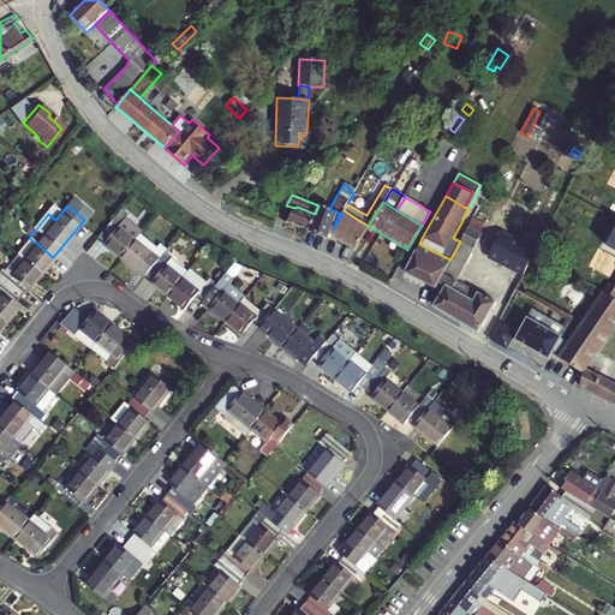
[(318,206),(315,214),(308,232),(320,237),(329,209),(318,206)]
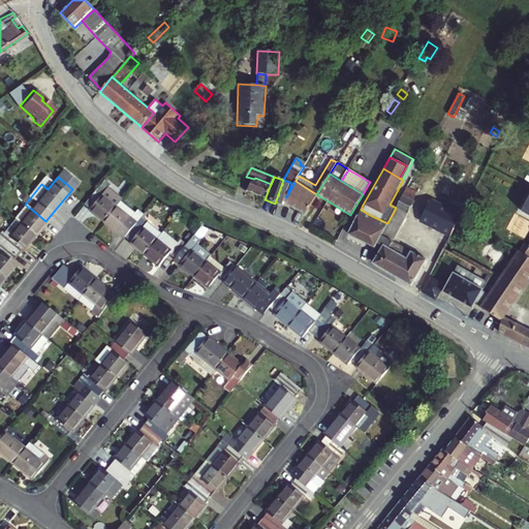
[(396,208),(387,223),(377,244),(382,247),(383,245),(407,258),(410,252),(394,242),(407,216),(441,235),(449,239),(461,217),(442,207),(453,187),(434,177),(419,204),(414,200),(417,193),(406,187),(396,208)]
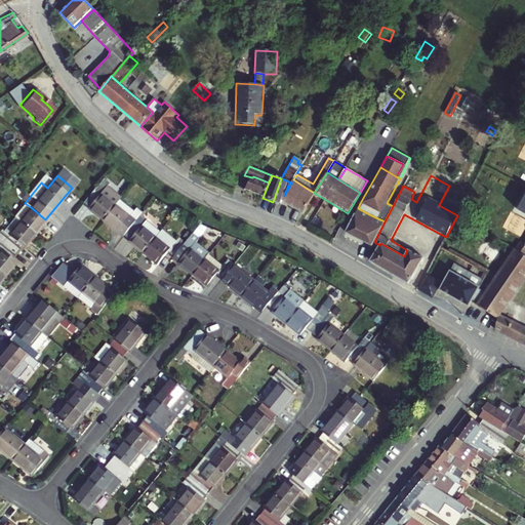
[(253,176),(252,177),(244,190),(263,198),(269,183),(253,176)]
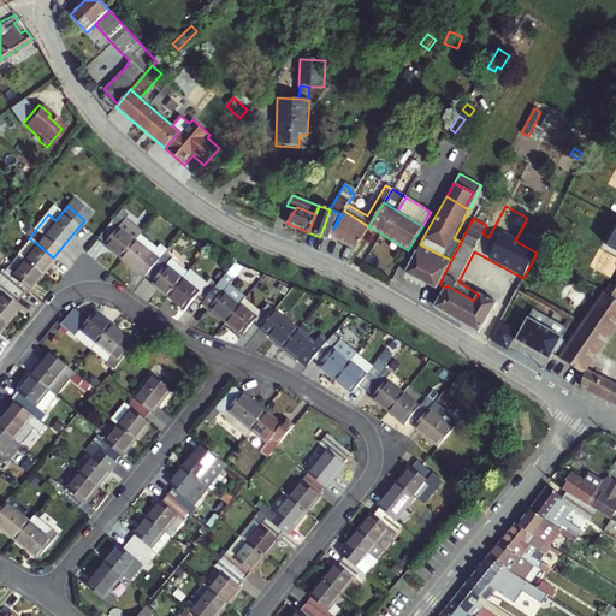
[(330,209),(320,237),(329,240),(331,236),(333,230),(339,213),(330,209)]
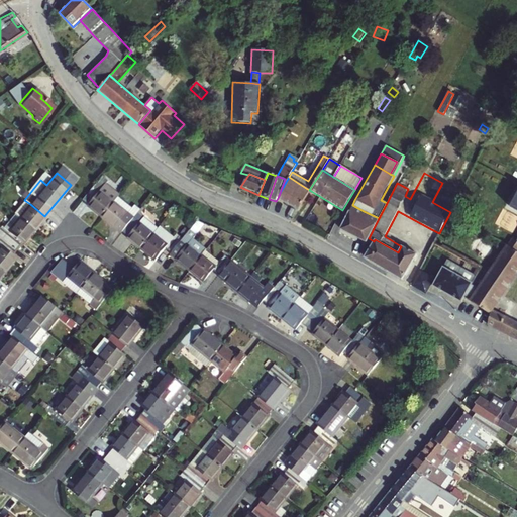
[(280,193),(278,198),(289,205),(298,183),(289,177),(280,193)]
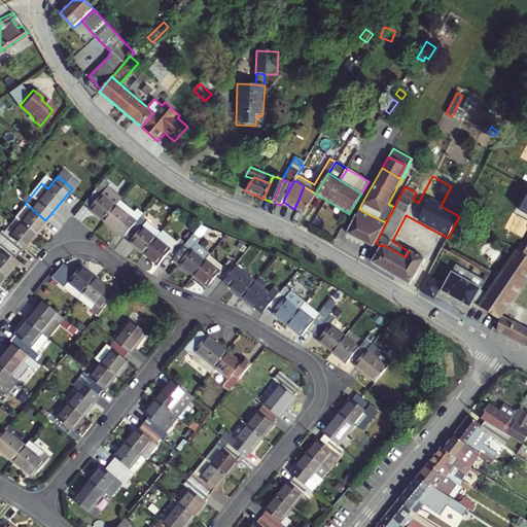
[(461,183),(453,200),(463,204),(471,188),(461,183)]
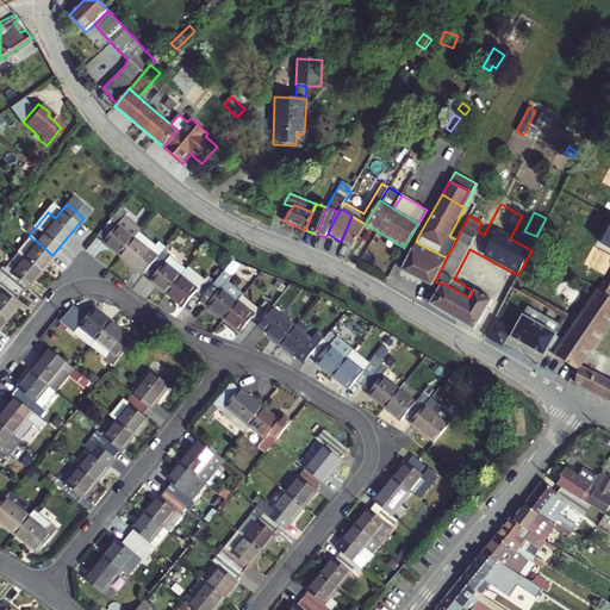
[(111,222),(92,244),(100,250),(99,253),(113,263),(128,247),(134,240),(119,228),(123,223),(116,216),(111,222)]
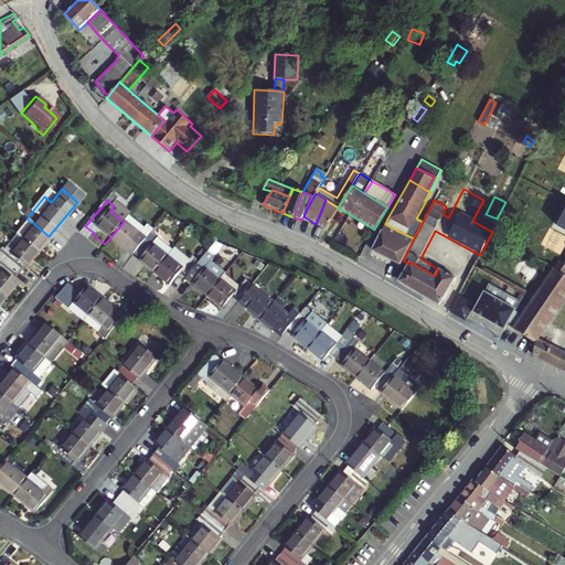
[(326,200),(316,224),(326,231),(340,209),(338,208),(326,200)]
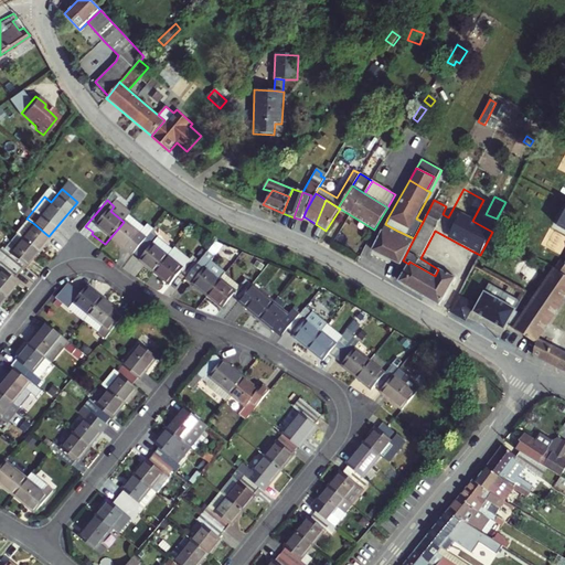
[(564,232),(564,258),(563,262),(563,263),(564,264),(564,211),(555,227),(564,232)]
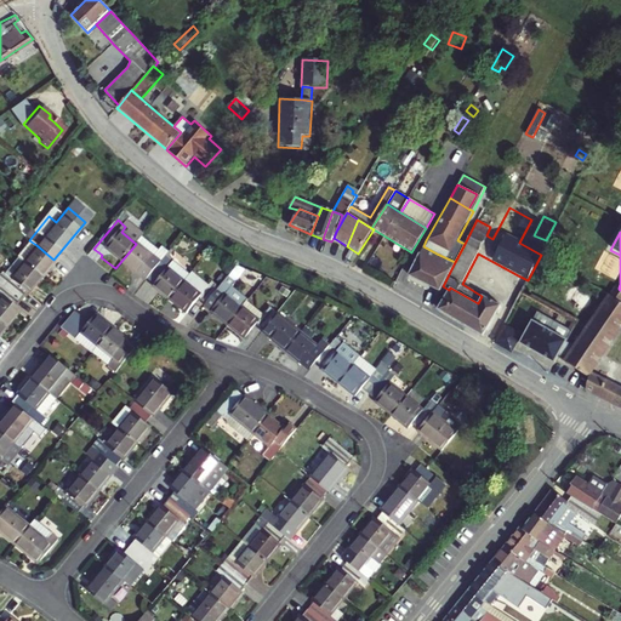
[(53,260),(36,245),(29,240),(23,249),(29,254),(17,268),(34,283),(53,260)]
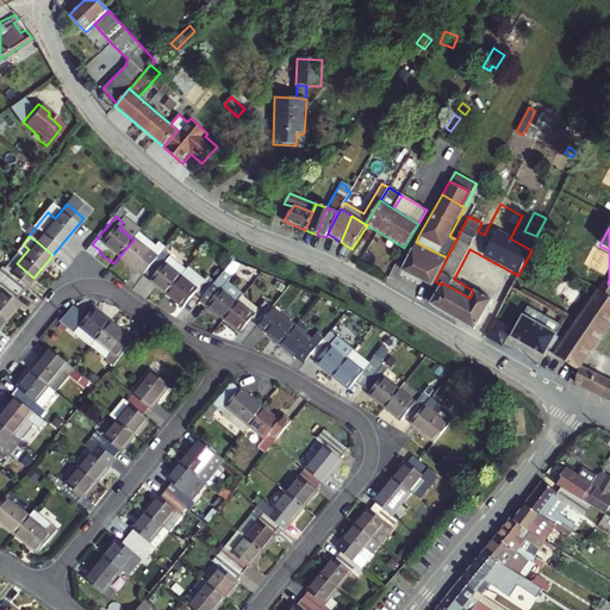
[(429,249),(416,242),(415,242),(400,272),(417,279),(429,249)]
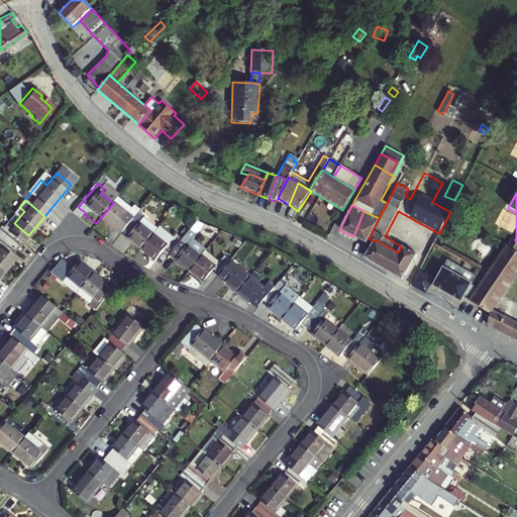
[(108,209),(96,223),(117,240),(128,226),(129,226),(108,209)]
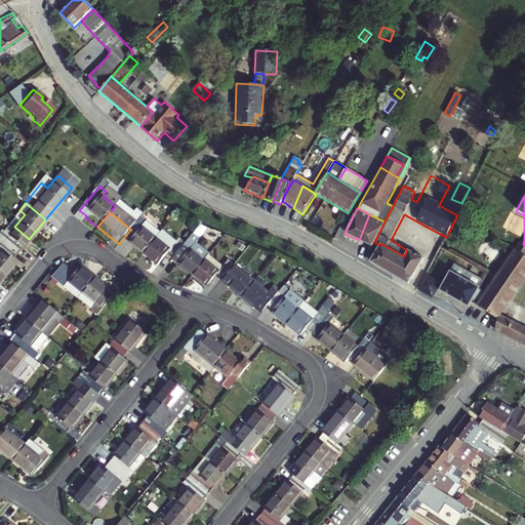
[(369,214),(359,240),(370,246),(372,247),(374,242),(385,221),(369,214)]
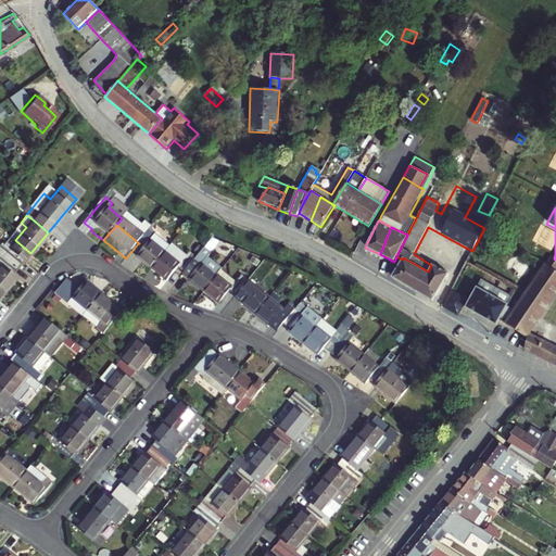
[(15,240),(8,234),(0,243),(0,253),(3,255),(0,258),(0,262),(14,274),(30,253),(15,240)]
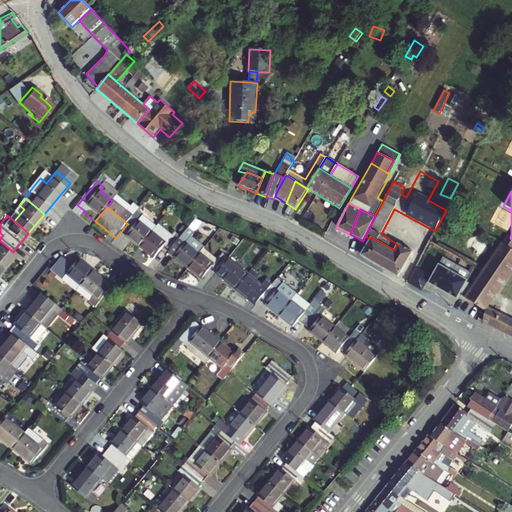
[(135,255),(147,241),(154,233),(133,217),(128,224),(127,224),(116,238),(122,242),(121,244),(135,255)]
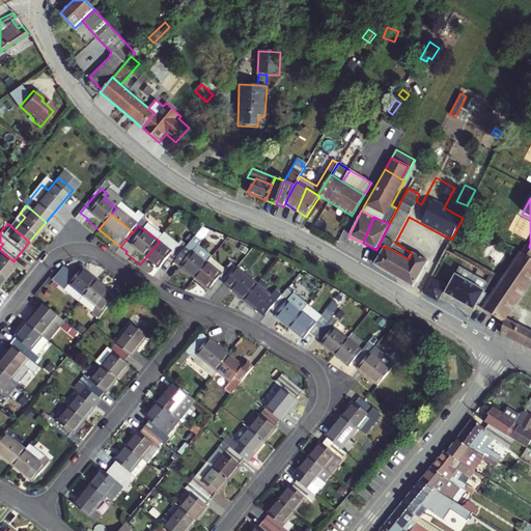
[(451,240),(443,235),(438,246),(446,250),(451,240)]
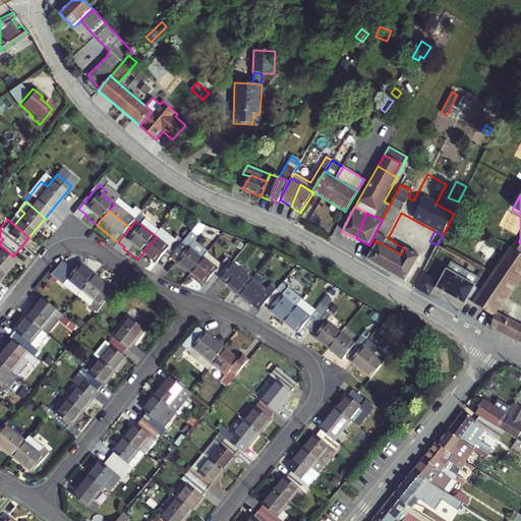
[(511,247),(520,254),(520,243),(519,242),(516,240),(511,247)]
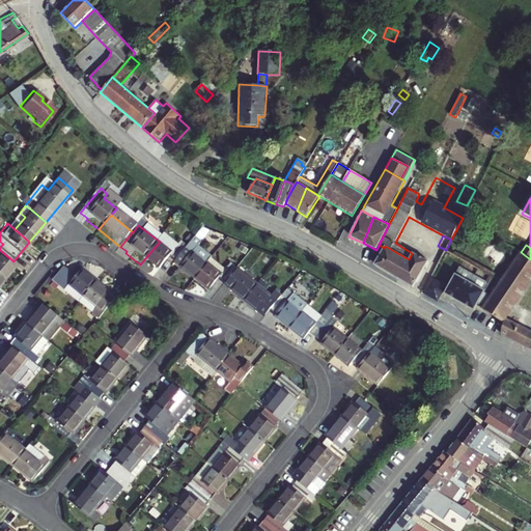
[(385,246),(384,248),(373,264),(414,288),(429,261),(412,253),(409,259),(385,246)]
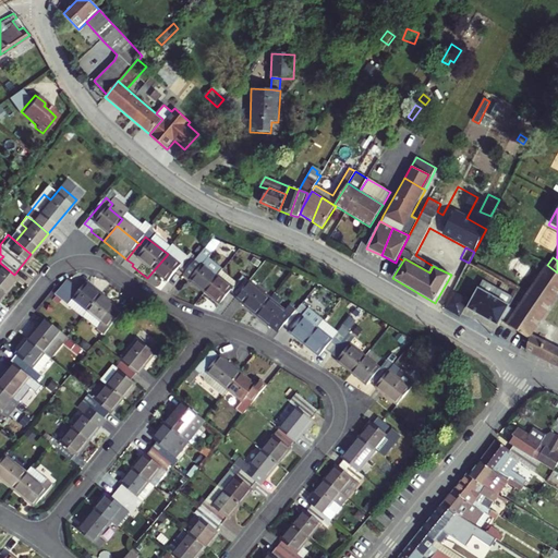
[(0,298),(0,299),(11,286),(8,282),(14,275),(0,263),(0,298)]
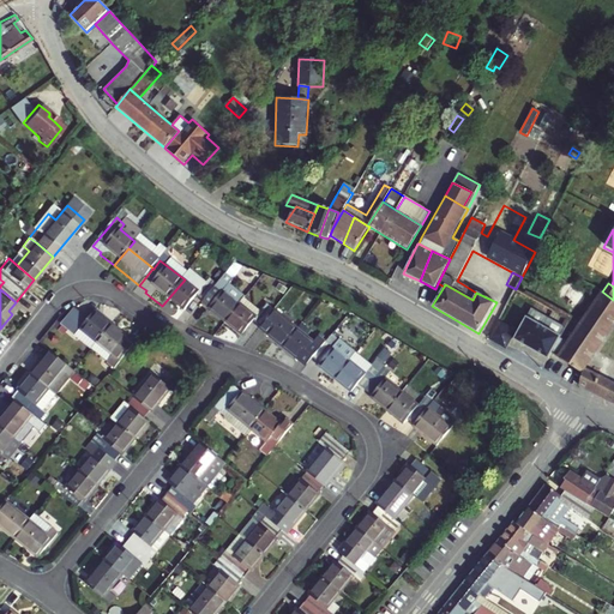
[(176,289),(162,306),(178,318),(188,306),(196,312),(210,296),(202,289),(192,301),(176,289)]
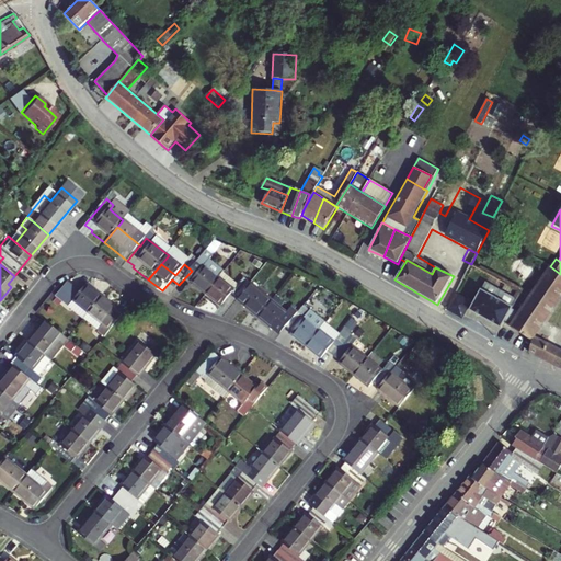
[(199,302),(213,286),(219,278),(205,266),(202,271),(195,266),(192,271),(179,285),(199,302)]
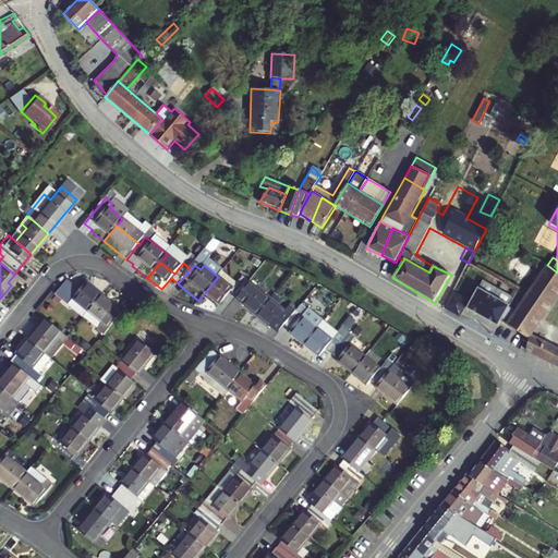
[(514,311),(506,325),(529,340),(533,336),(557,298),(557,273),(547,265),(546,265),(514,311)]
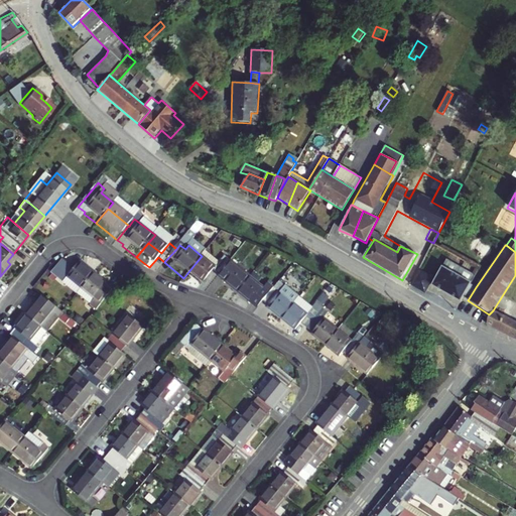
[(206,248),(202,253),(215,264),(219,259),(206,248)]
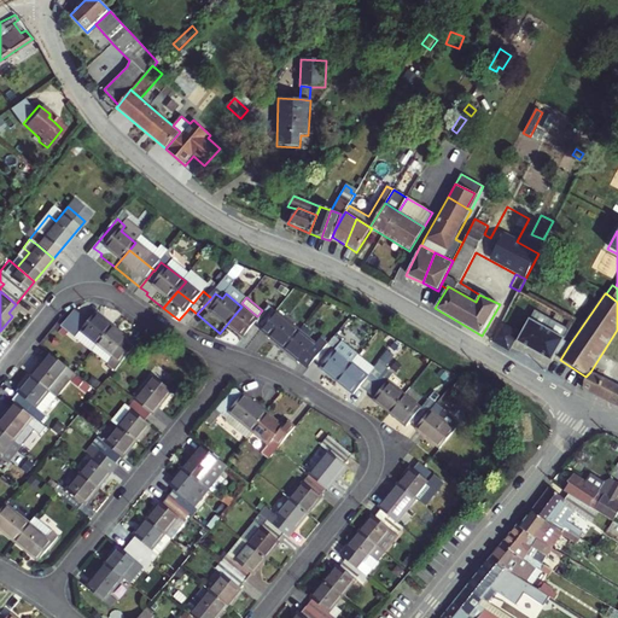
[(251,328),(258,319),(242,307),(234,315),(251,328)]
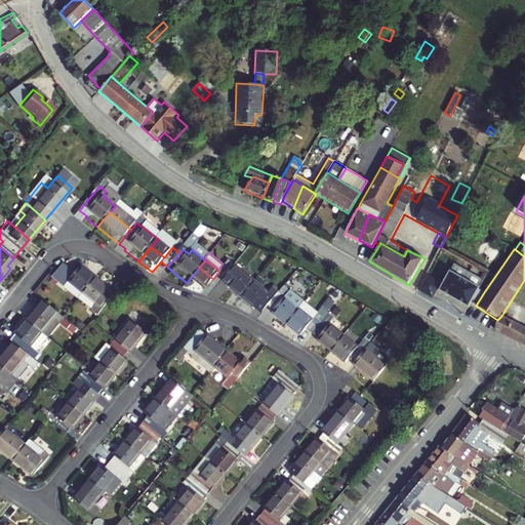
[(449,271),(465,279),(480,288),(484,280),(455,264),(449,271)]
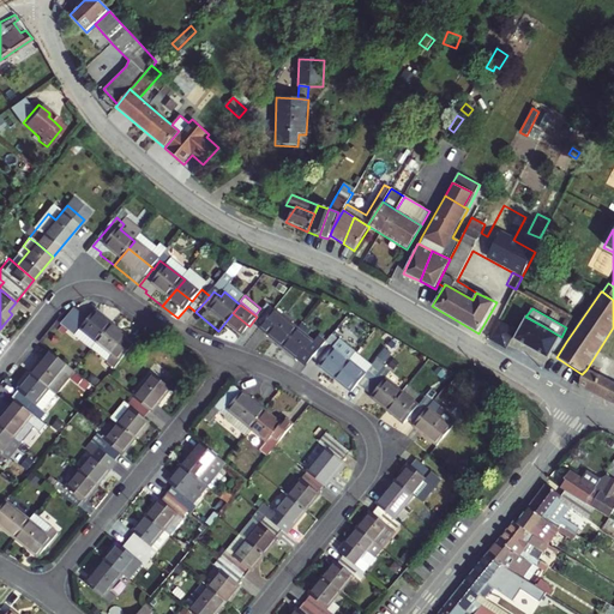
[(77,335),(92,347),(107,329),(91,315),(85,324),(72,313),(53,325),(72,339),(77,335)]
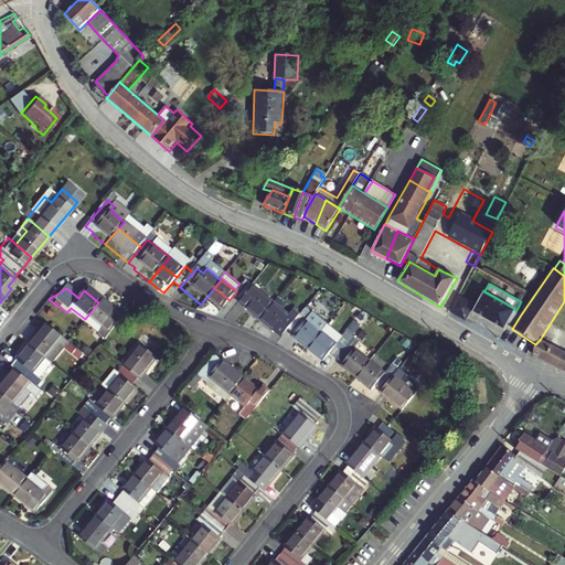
[(214,288),(201,305),(215,317),(225,306),(232,311),(245,296),(237,290),(236,291),(230,300),(214,288)]
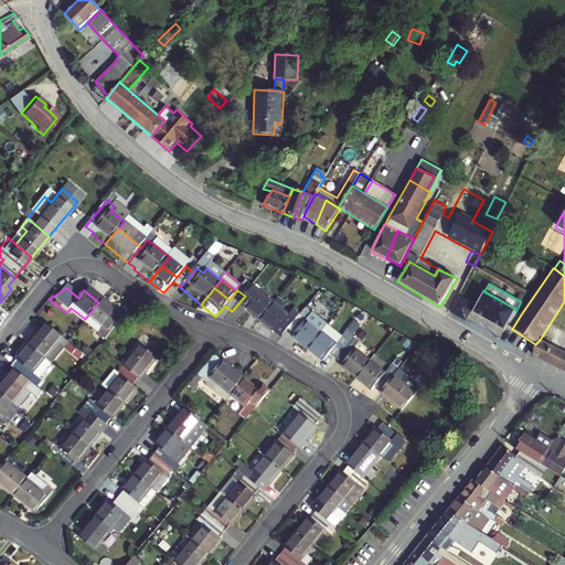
[(472,313),(475,315),(489,322),(500,300),(483,291),(478,304),(472,313)]
